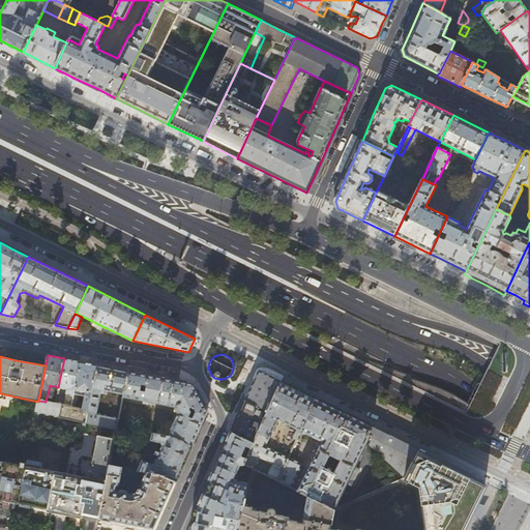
[(72,407),(82,362),(64,358),(58,387),(67,389),(64,405),(72,407)]
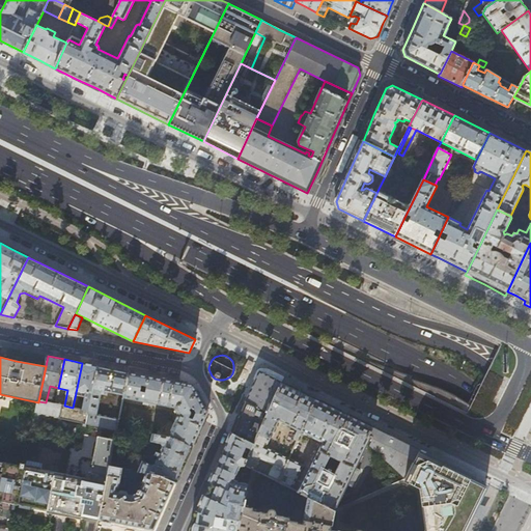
[(38,401),(38,402),(36,414),(60,418),(83,423),(87,423),(99,366),(82,363),(73,408),(64,406),(55,404),(46,402),(38,401)]
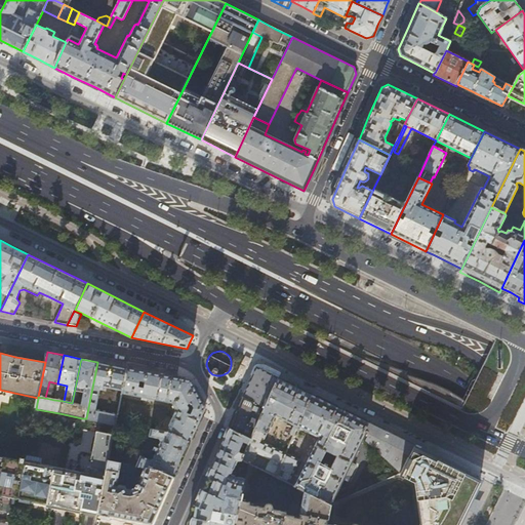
[(98,421),(116,426),(119,413),(96,409),(101,390),(104,390),(105,388),(123,391),(128,368),(97,362),(86,418),(98,421)]
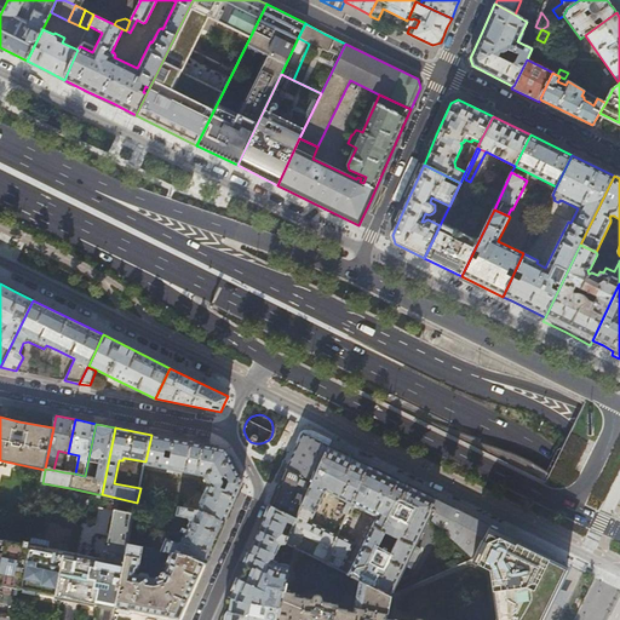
[(297,449),(287,470),(313,482),(329,447),(333,441),(322,437),(316,434),(314,438),(304,434),(297,449)]
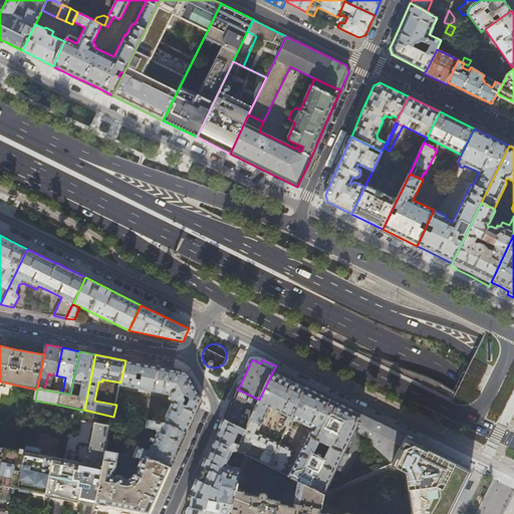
[(113,417),(143,422),(148,424),(149,421),(164,424),(186,433),(196,411),(201,399),(188,372),(125,360),(120,382),(120,386),(170,396),(174,402),(165,422),(155,418),(155,415),(153,412),(116,405),(113,417)]
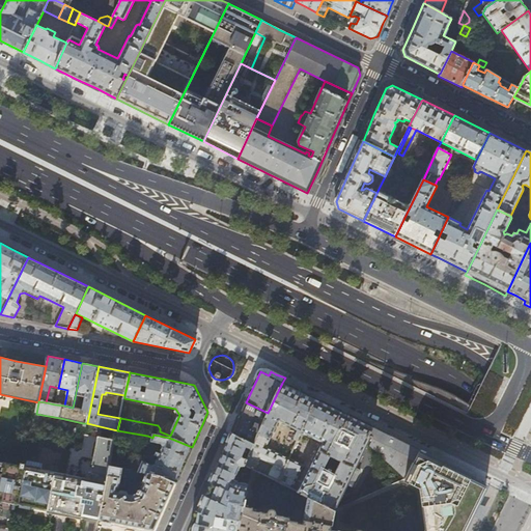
[(282,383),(268,413),(254,444),(244,466),(251,469),(279,482),(289,458),(266,446),(279,420),(298,429),(294,438),(295,440),(297,441),(300,434),(315,399),(294,388),(282,383)]
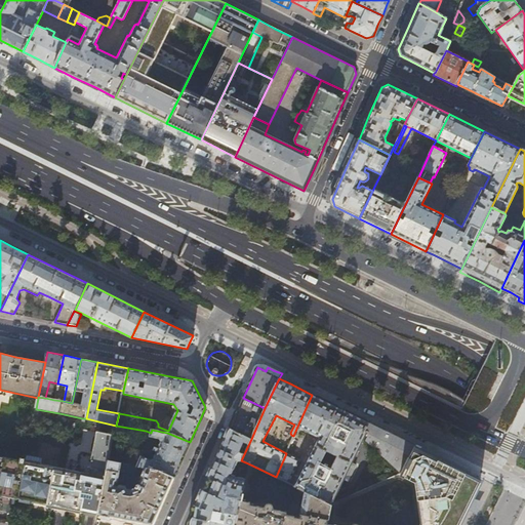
[(338,407),(312,395),(296,429),(301,431),(303,429),(319,437),(294,486),(305,491),(329,503),(331,502),(365,434),(368,435),(366,440),(400,474),(415,445),(390,433),(338,407)]
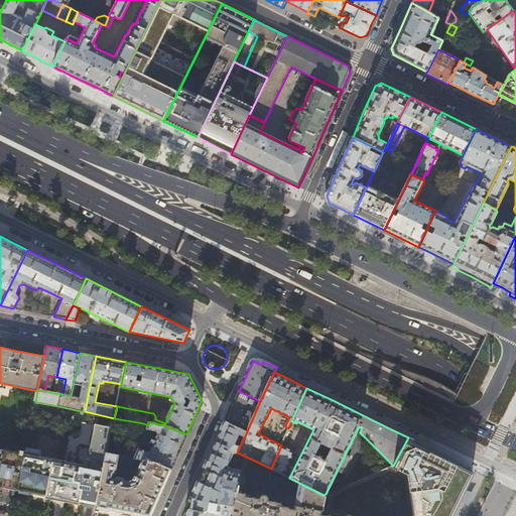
[(260,401),(239,391),(235,401),(226,421),(247,431),(260,401)]
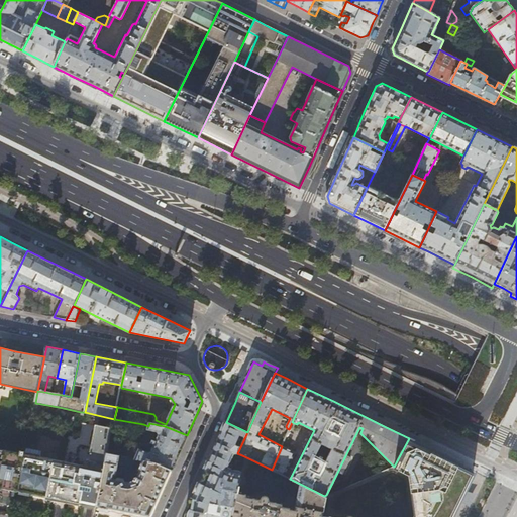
[(107,453),(114,419),(97,415),(87,466),(25,452),(24,454),(18,488),(17,491),(25,493),(55,498),(82,504),(96,506),(107,453)]
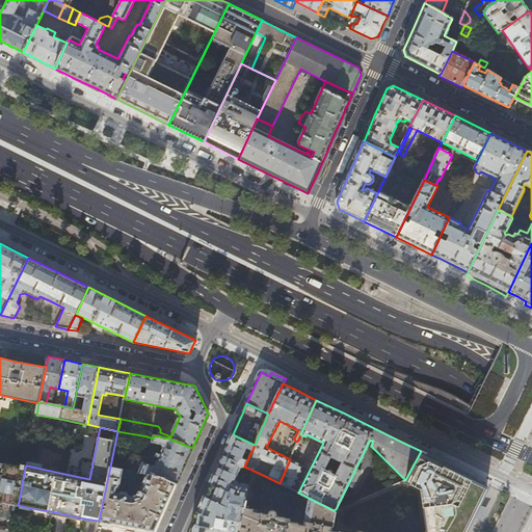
[(255,445),(233,434),(222,457),(193,524),(189,531),(238,531),(244,507),(251,470),(244,467),(255,445)]
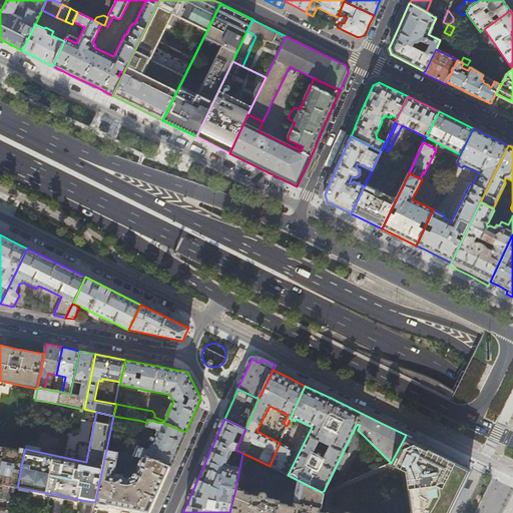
[(147,423),(142,421),(141,426),(156,429),(157,431),(154,437),(152,436),(150,441),(152,442),(149,448),(147,449),(133,444),(129,452),(126,451),(125,454),(142,457),(155,460),(170,466),(179,446),(185,432),(163,423),(148,420),(147,423)]
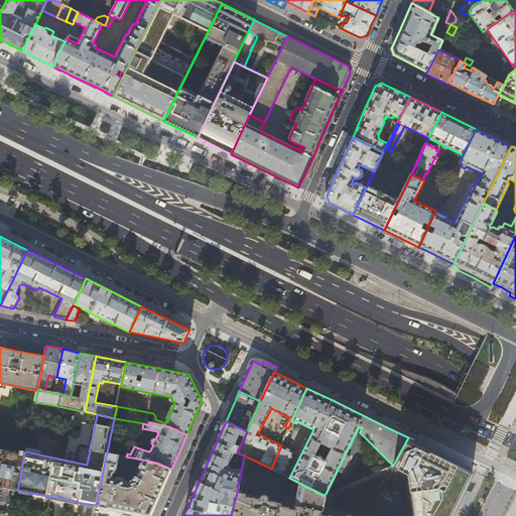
[(450,459),(408,437),(393,466),(392,468),(407,475),(412,513),(411,515),(449,515),(472,472),(465,469),(459,466),(460,463),(450,459)]
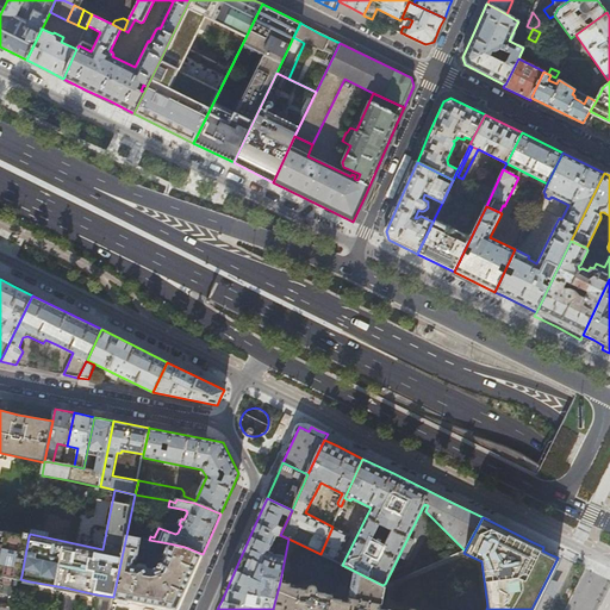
[(332,527),(321,554),(335,562),(348,535),(332,527)]
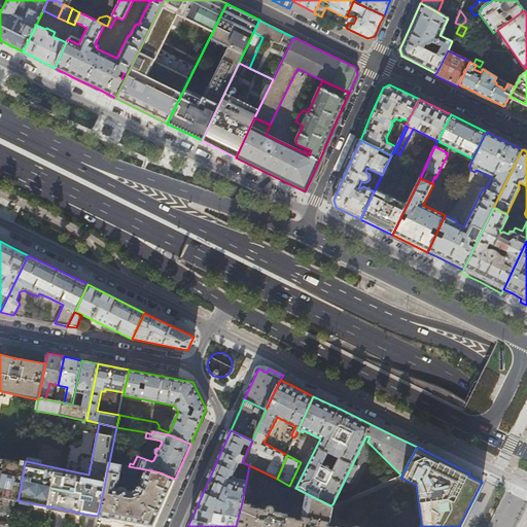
[(25,463),(0,457),(0,493),(19,497),(25,463)]
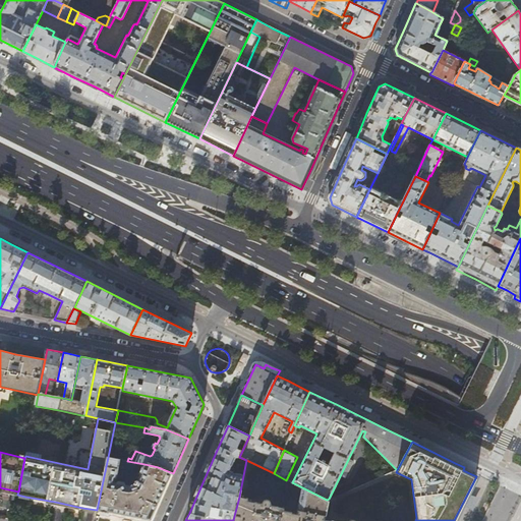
[(150,520),(151,520),(162,499),(173,473),(158,467),(145,464),(127,461),(121,460),(108,457),(97,510),(125,516),(150,520)]
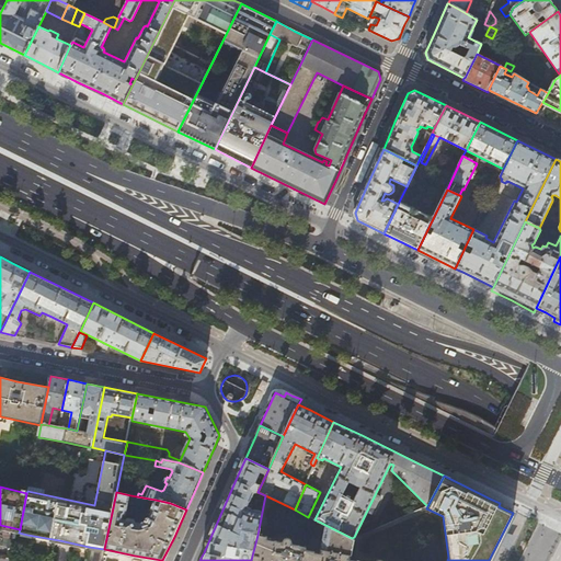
[(267,537),(258,535),(251,560),(301,560),(302,560),(305,550),(306,547),(292,545),(292,542),(292,540),(290,539),(288,538),(287,538),(285,539),(284,540),(282,542),(266,539),(267,537)]
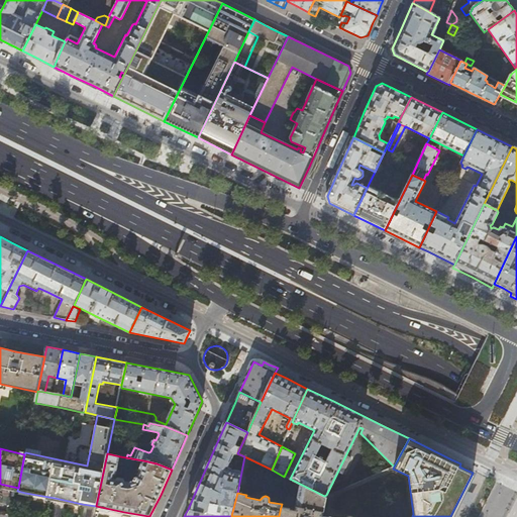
[(351,516),(349,516),(346,516),(345,516),(329,516),(320,515),(320,514),(297,510),(297,511),(293,510),(289,509),(281,507),(279,516),(278,516),(351,516)]
